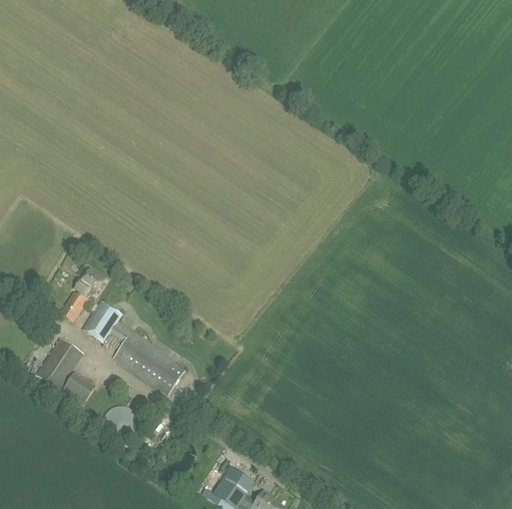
[(85,295),(88,289),(95,293),(104,277),(88,268),(83,265),(81,265),(76,273),(77,275),(80,277),(74,288),(85,295)]
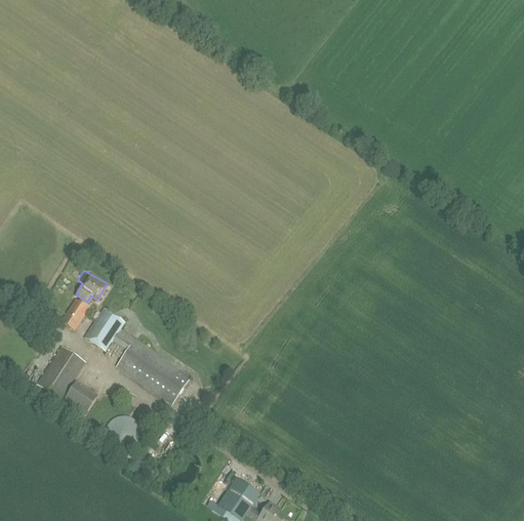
[(76,296),(61,320),(74,329),(89,305),(76,296)]
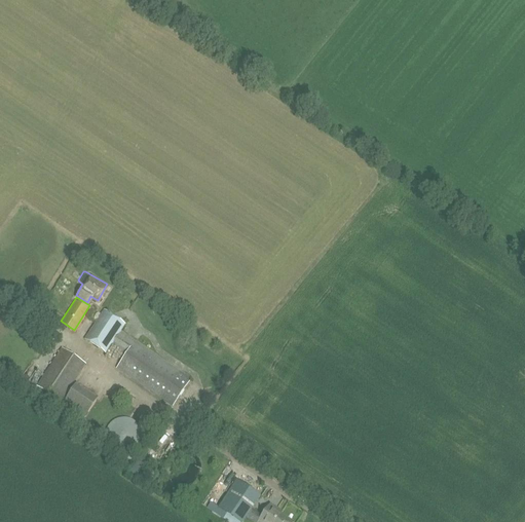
[(124,351),(115,365),(173,404),(190,376),(120,329),(124,322),(103,307),(83,337),(105,351),(111,342),(124,351)]
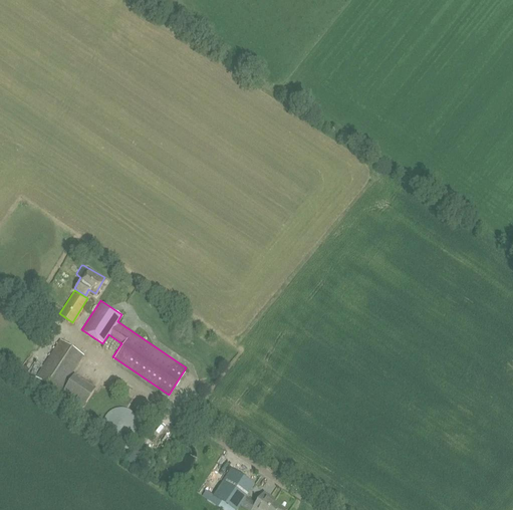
[(59,336),(34,373),(58,390),(84,352),(59,336)]
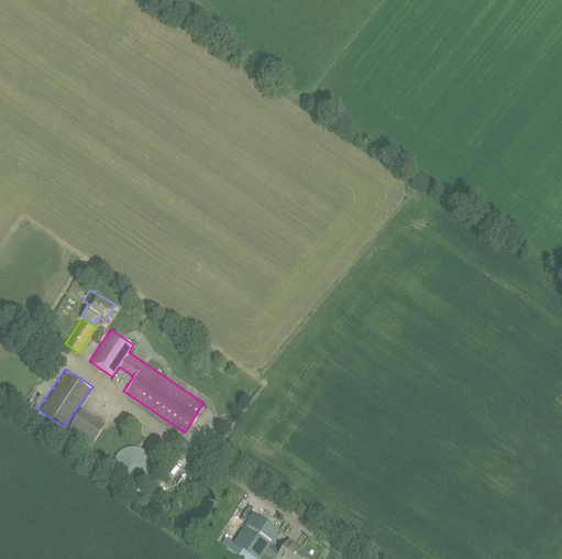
[(151,461),(150,456),(146,451),(142,447),(138,445),(132,444),(127,444),(121,447),(117,450),(113,455),(112,460),(112,466),(113,471),(117,475),(121,480),(128,482),(133,482),(139,481),(144,478),(147,473),(150,468),(151,461)]
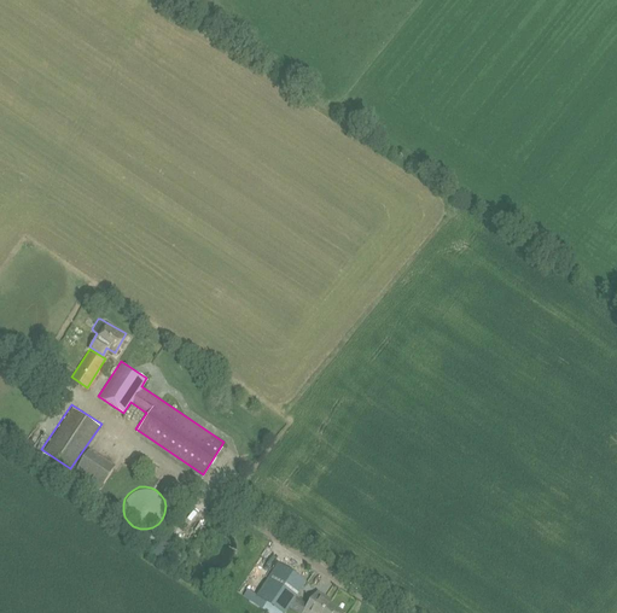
[(283,611),(302,581),(281,567),(261,597),(283,611)]
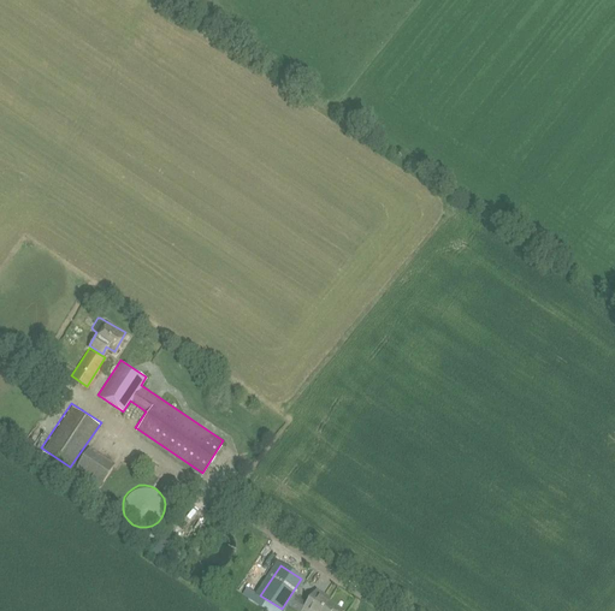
[(339,610),(342,609),(313,589),(303,606),(311,610),(339,610)]
